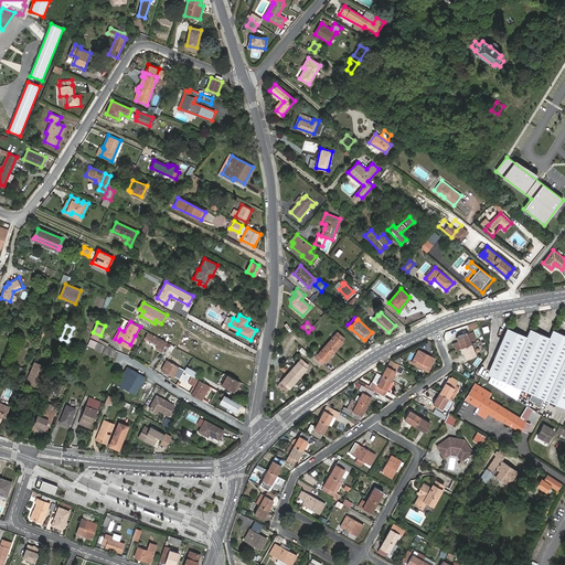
[(532,392),(561,333),(553,329),(550,337),(542,333),(530,327),(525,334),(520,331),(507,326),(492,355),(497,358),(489,372),(532,392)]
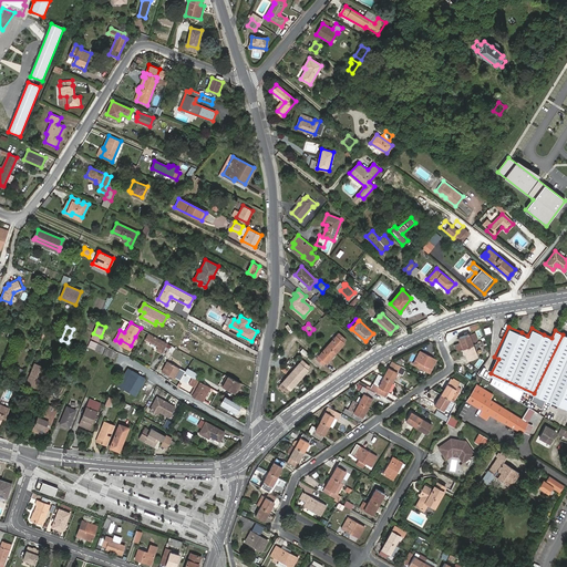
[(167,342),(148,332),(145,338),(160,346),(157,349),(163,352),(167,342)]
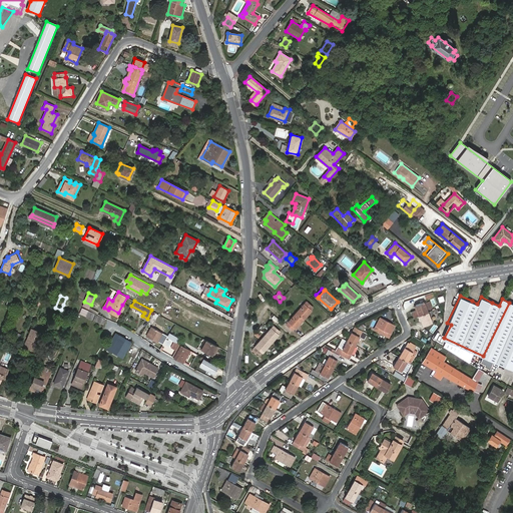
[(311,310),(313,307),(307,302),(286,324),(293,330),(295,328),(296,329),(312,311),(311,310)]
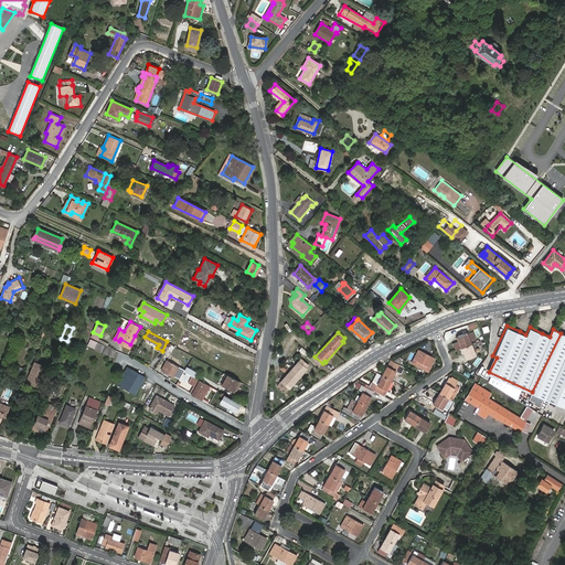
[(455,350),(462,348),(471,344),(470,341),(470,339),(468,334),(468,333),(458,337),(459,341),(458,342),(452,344),(455,350)]
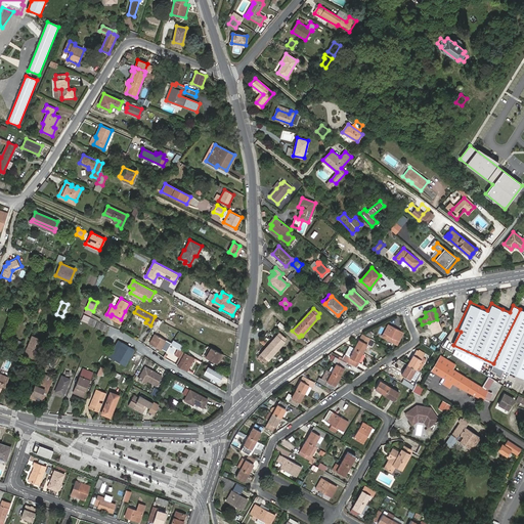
[(523,309),(520,309),(493,363),(490,369),(495,372),(494,373),(501,377),(506,368),(520,375),(523,365),(523,309)]
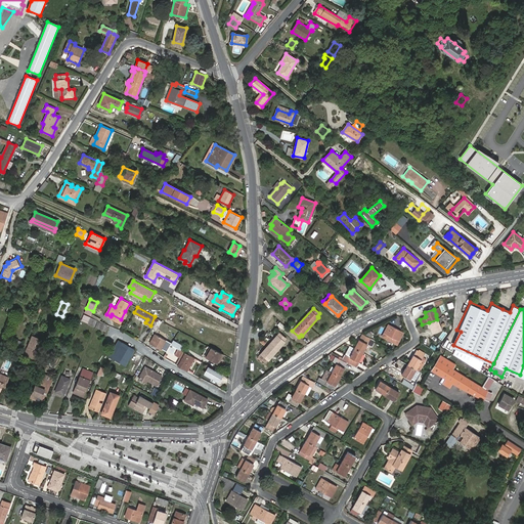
[(127,312),(125,311),(121,319),(112,314),(111,316),(121,322),(127,312)]
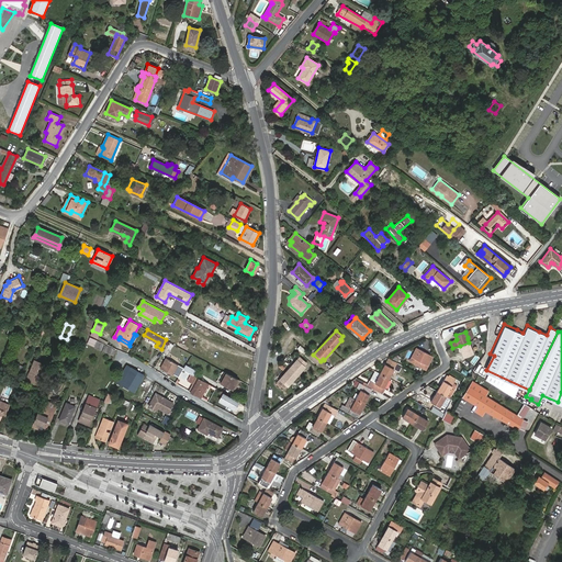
[(94,347),(97,340),(90,338),(88,344),(94,347)]
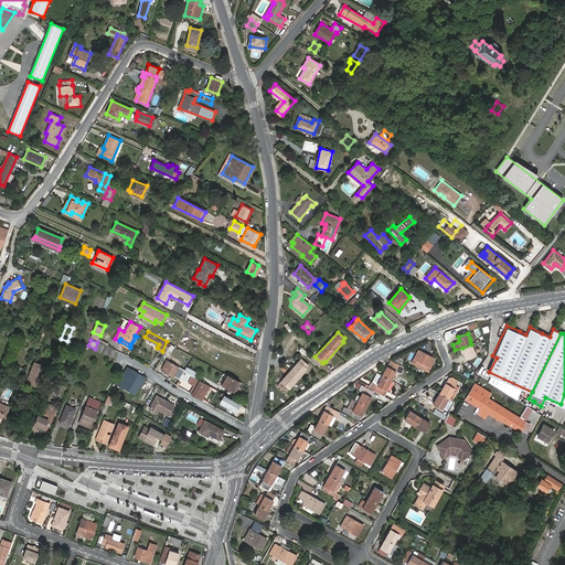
[(97,342),(95,349),(102,351),(104,345),(97,342)]
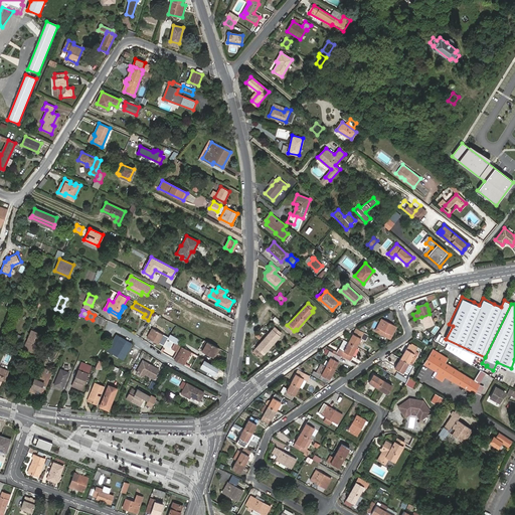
[(430,314),(421,317),(425,327),(434,324),(430,314)]
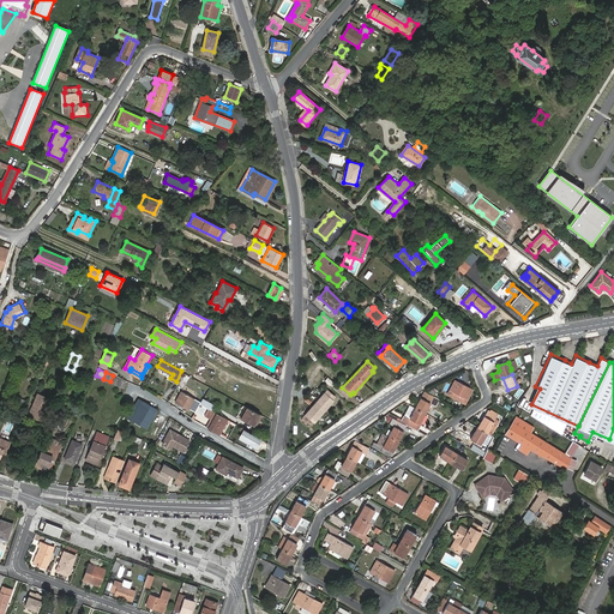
[(112,384),(124,389),(127,381),(115,377),(112,384)]
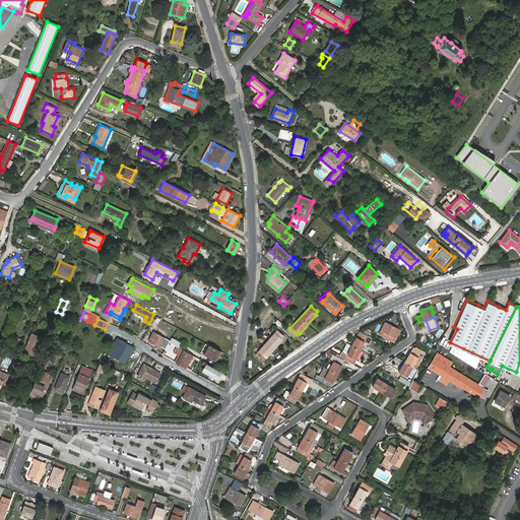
[(394,341),(400,329),(386,322),(379,333),(394,341)]
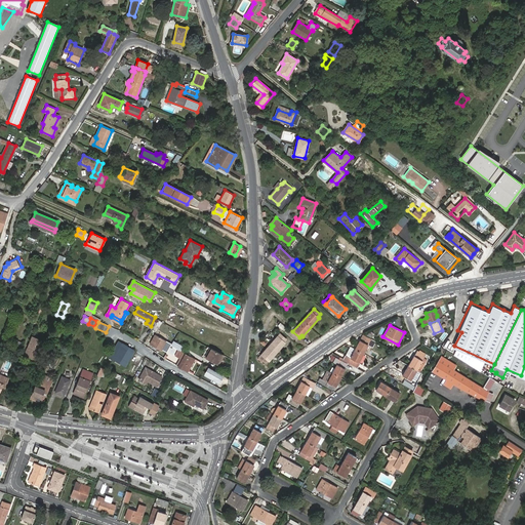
[(284,341),(286,338),(280,333),(259,357),(266,362),(268,360),(269,360),(285,342),(284,341)]
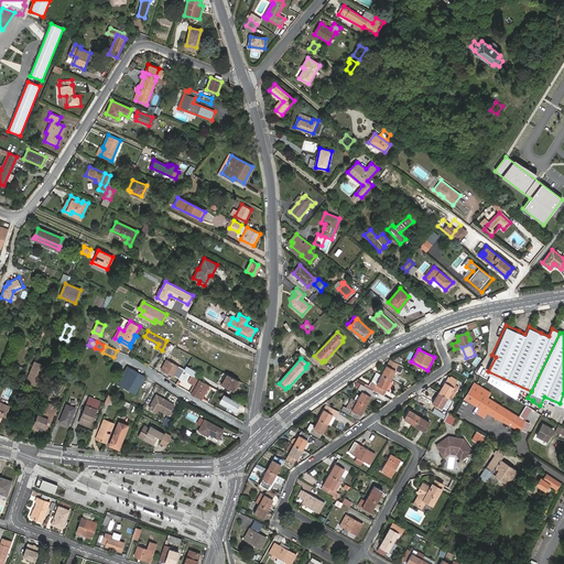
[(175,376),(181,367),(172,361),(169,359),(163,369),(175,376)]
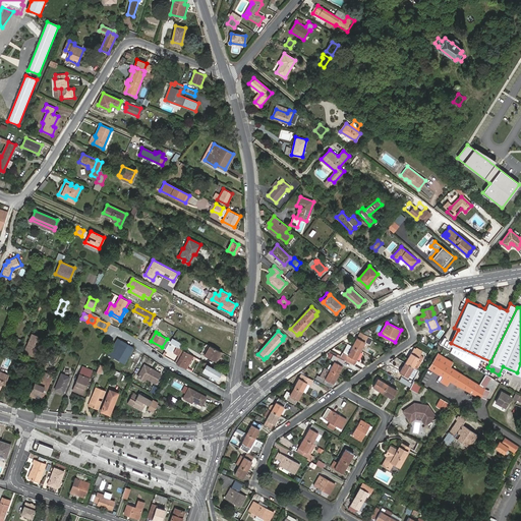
[(361,332),(353,346),(361,350),(365,342),(370,344),(373,339),(361,332)]
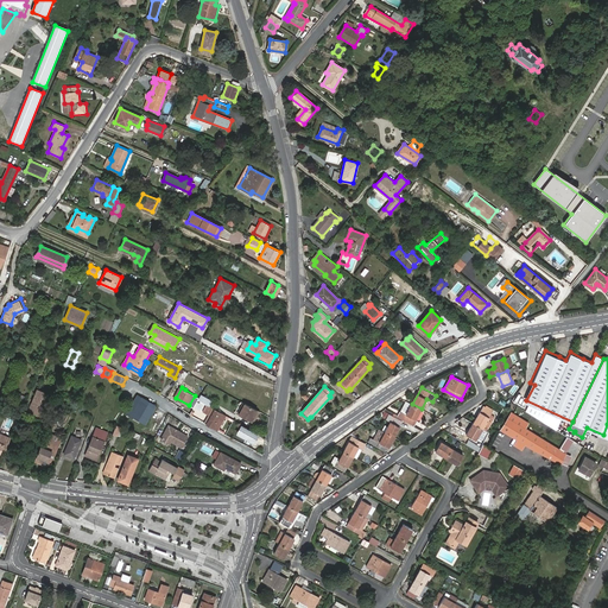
[(29,411),(40,416),(49,394),(37,390),(29,411)]
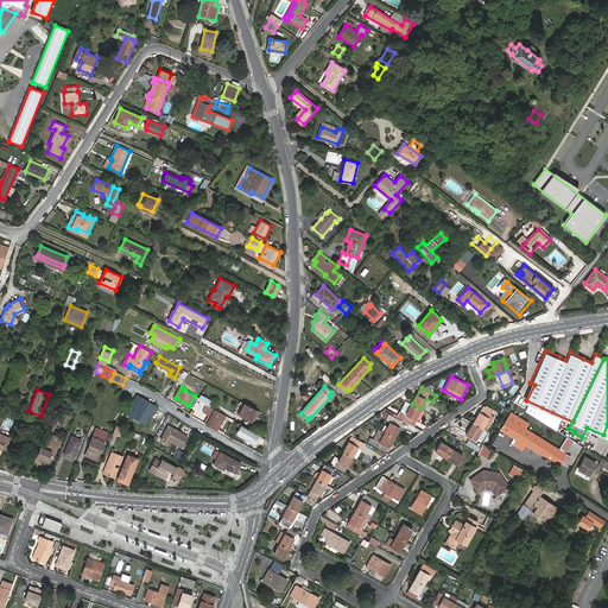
[(14,404),(21,406),(26,396),(18,393),(14,404)]
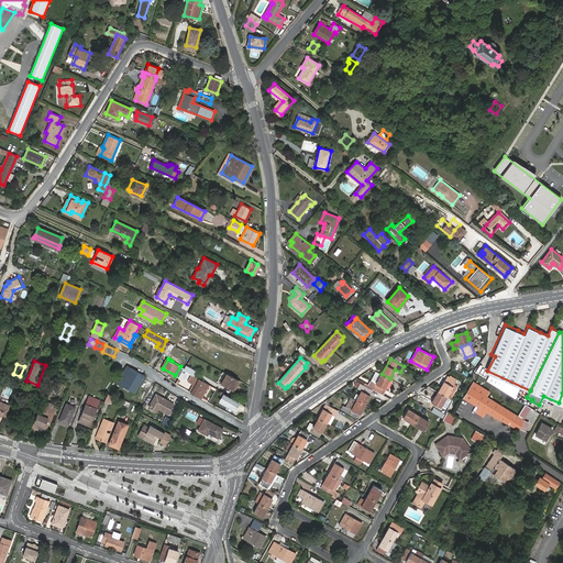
[(129,366),(128,368),(127,371),(122,378),(138,387),(144,375),(129,366)]
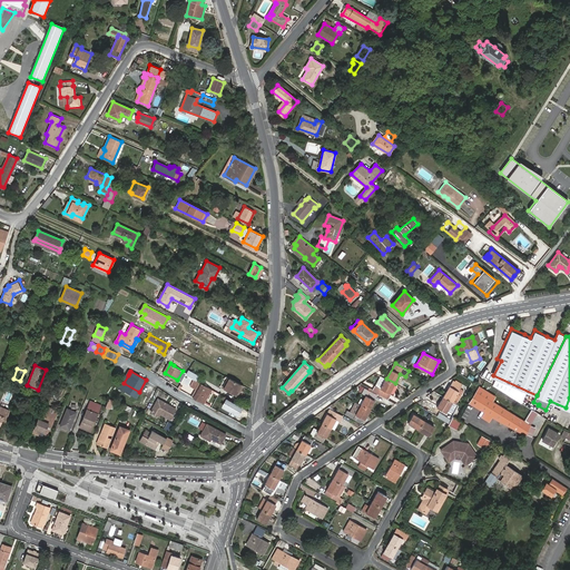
[(381,375),(375,385),(381,389),(386,379),(381,375)]
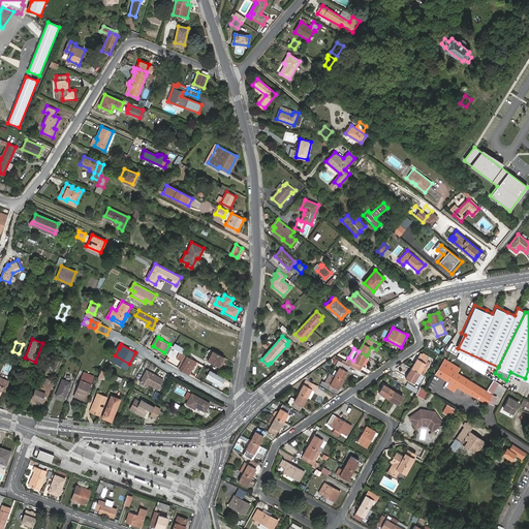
[(220,367),(223,363),(221,362),(224,356),(213,350),(208,361),(220,367)]
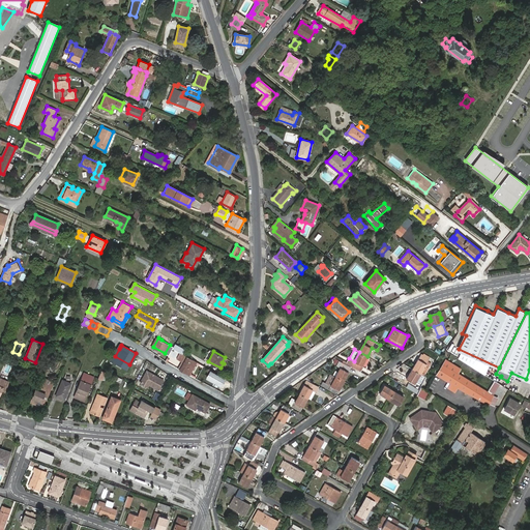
[(180,369),(189,375),(197,361),(180,352),(177,358),(182,361),(184,362),(180,369)]
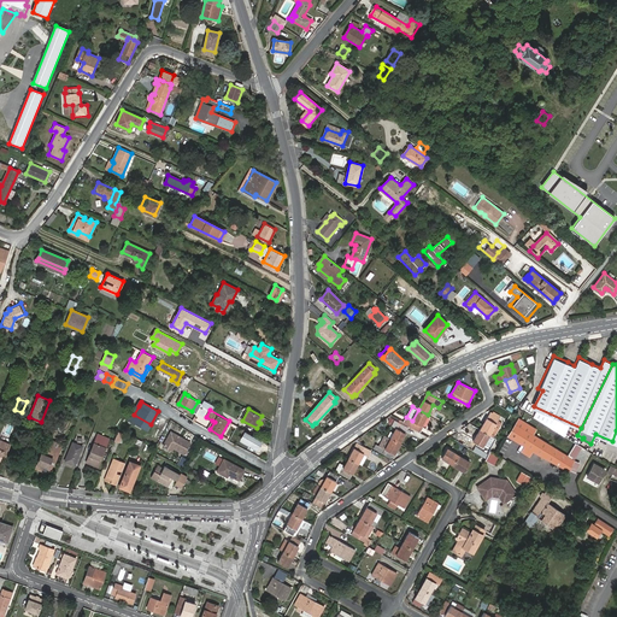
[(428,415),(418,410),(412,421),(406,417),(404,423),(418,430),(428,415)]
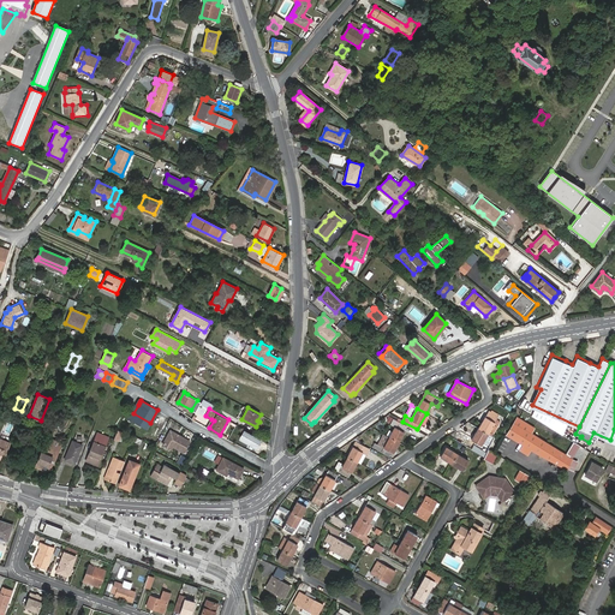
[(479,428),(489,434),(499,417),(497,416),(499,415),(493,411),(491,412),(490,411),(479,428)]
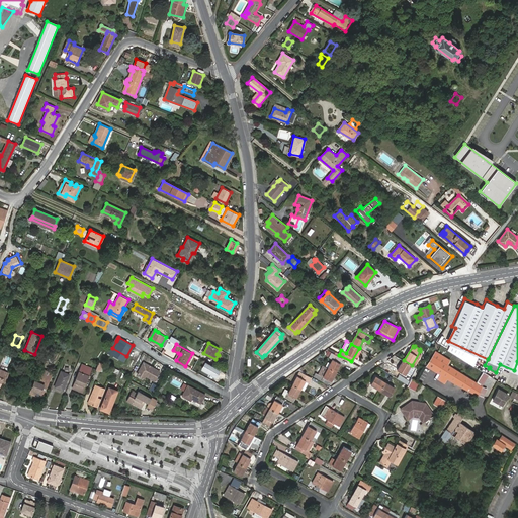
[(126,356),(112,348),(109,352),(114,355),(114,357),(118,359),(119,358),(123,360),(126,356)]
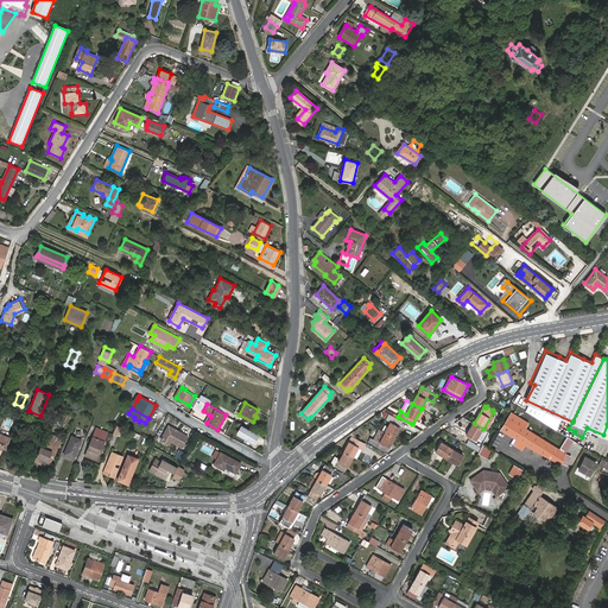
[(529,423),(512,413),(501,430),(518,439),(514,444),(521,449),(525,444),(550,458),(553,460),(561,462),(564,453),(525,429),(529,423)]
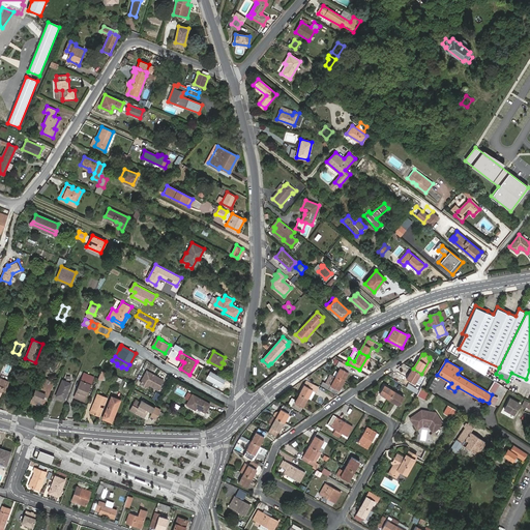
[(341,367),(335,377),(344,381),(351,367),(339,361),(336,365),(341,367)]
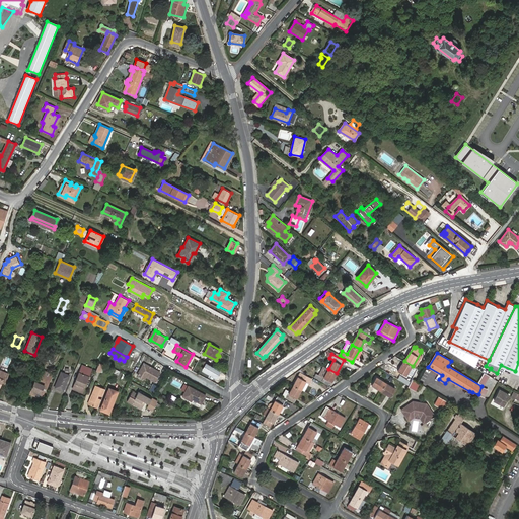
[(406,375),(413,366),(404,361),(398,371),(406,375)]
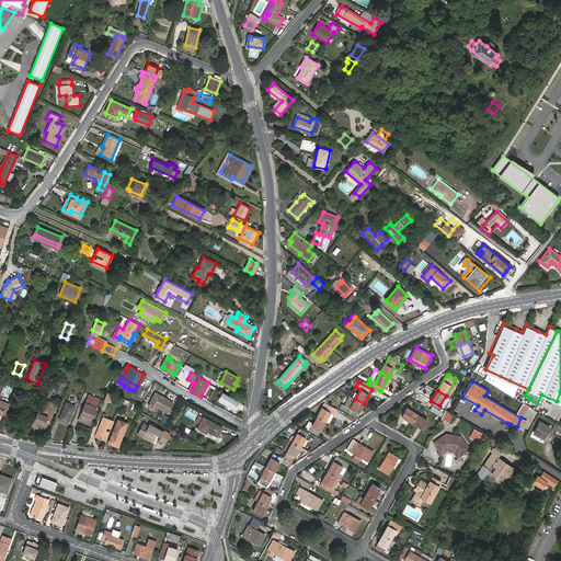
[(239,400),(225,392),(220,399),(236,408),(239,400)]
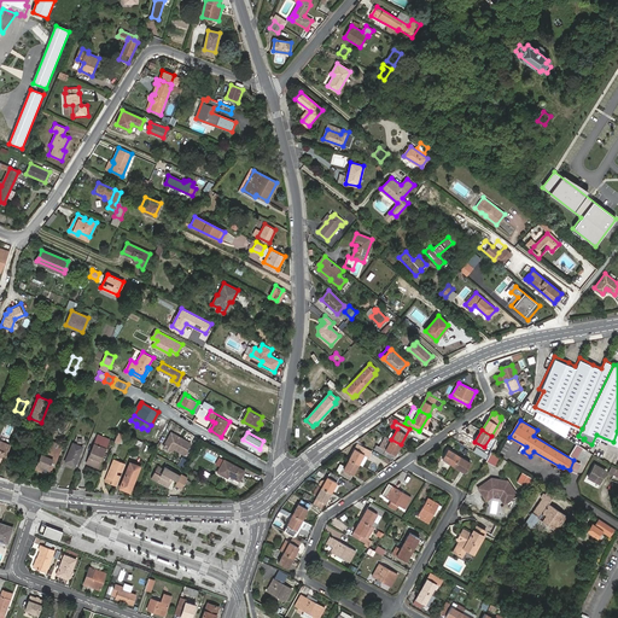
[(173,433),(164,448),(173,453),(175,450),(186,456),(192,444),(173,433)]
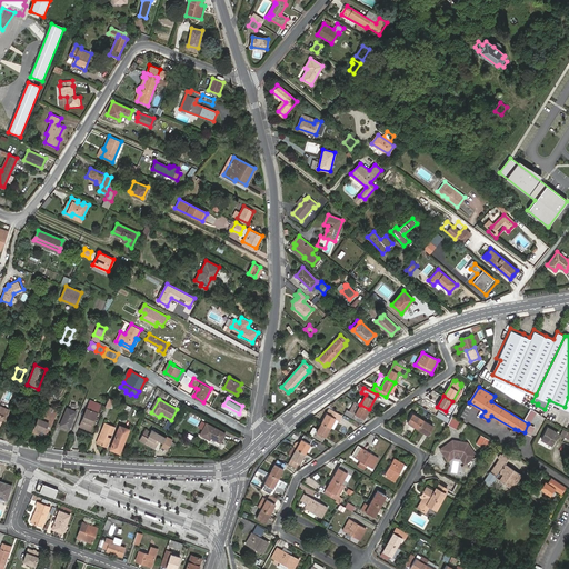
[(99,408),(89,403),(80,426),(90,430),(99,408)]
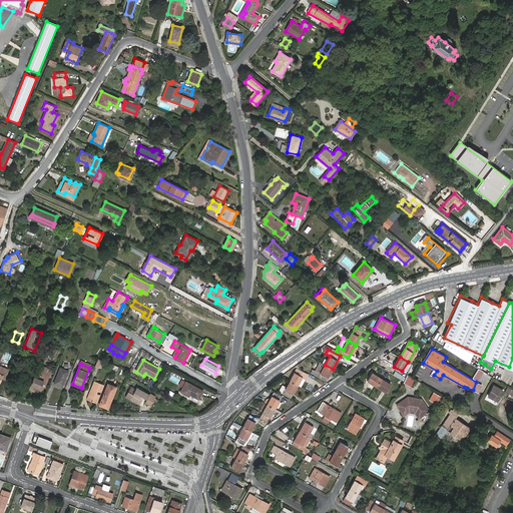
[(333,369),(325,365),(321,373),(313,369),(311,373),(319,377),(318,377),(326,381),(333,369)]
